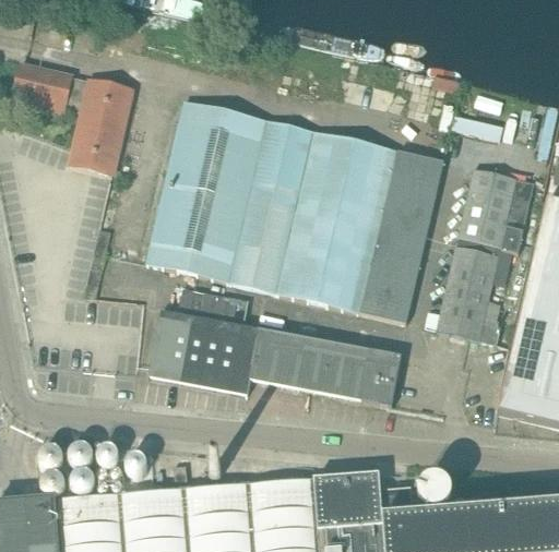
[(69,163),(113,172),(132,88),(21,62),(12,99),(81,116),(69,163)]
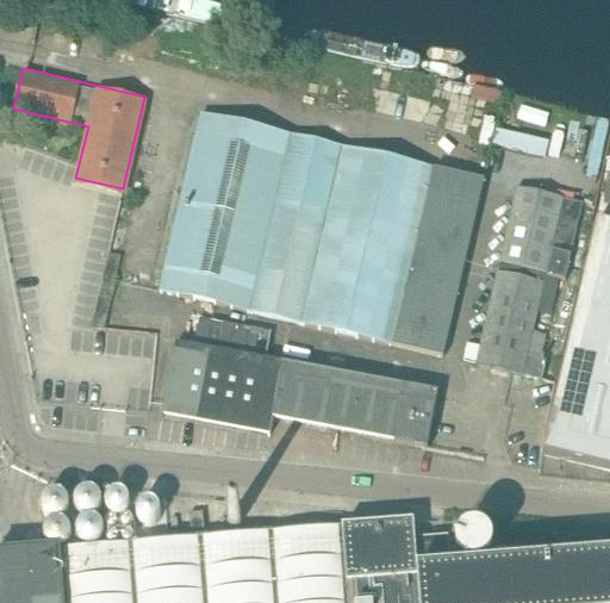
[(160,286),(352,330),(443,352),(484,174),(200,109),(160,286)]
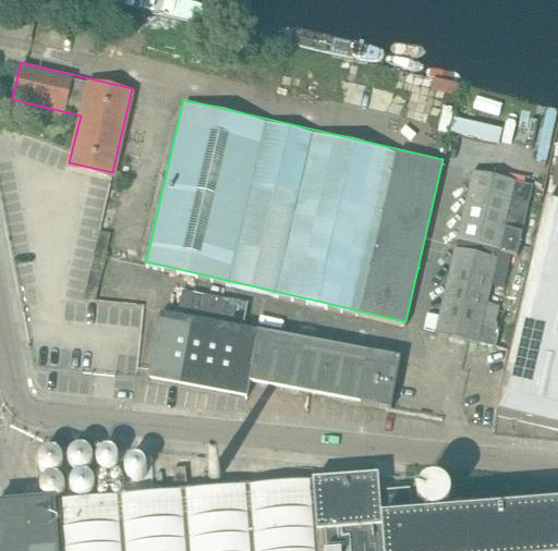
[(472,167),(435,329),(496,343),(500,323),(494,322),(511,250),(517,252),(533,180),(472,167)]
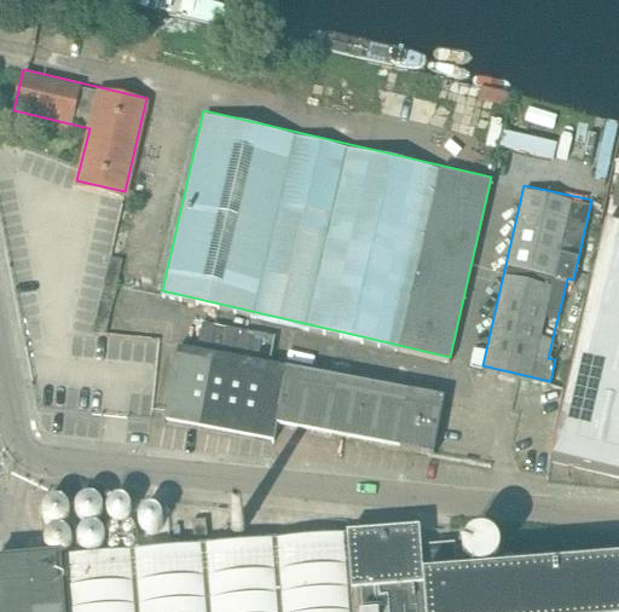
[(618,225),(605,223),(551,456),(618,471),(618,225)]
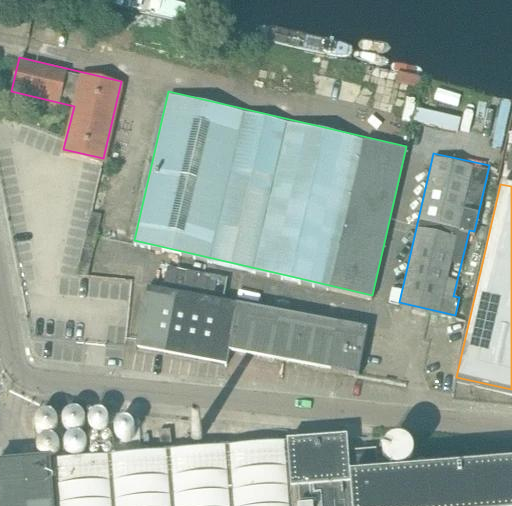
[(79,259),(76,270),(87,271),(89,262),(79,259)]
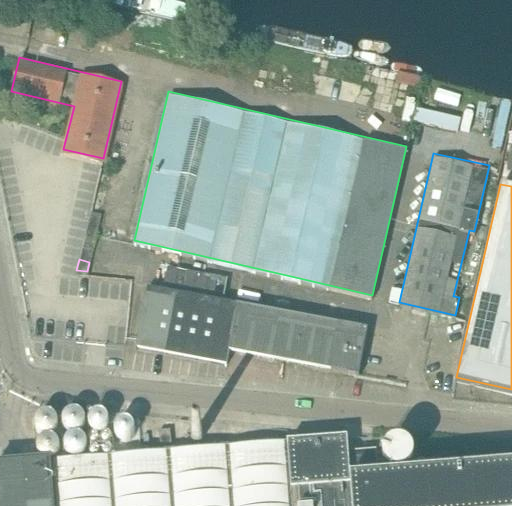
[(147,283),(137,336),(135,344),(226,361),(229,344),(331,363),(330,366),(358,372),(367,324),(222,297),(226,273),(167,262),(162,286),(147,283)]
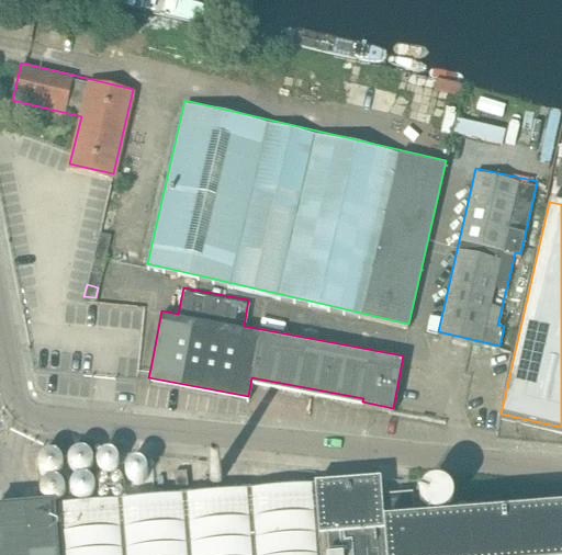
[(82,445),(80,445),(78,445),(76,446),(74,448),(71,449),(70,450),(69,452),(68,454),(68,456),(68,459),(68,461),(69,462),(69,464),(71,466),(72,467),(75,468),(76,469),(78,471),(80,471),(82,471),(85,469),(87,469),(89,467),(90,466),(91,465),(92,463),(93,461),(93,459),(93,456),(93,454),(92,452),(91,450),(90,449),(88,448),(86,446),(85,445),(82,445)]
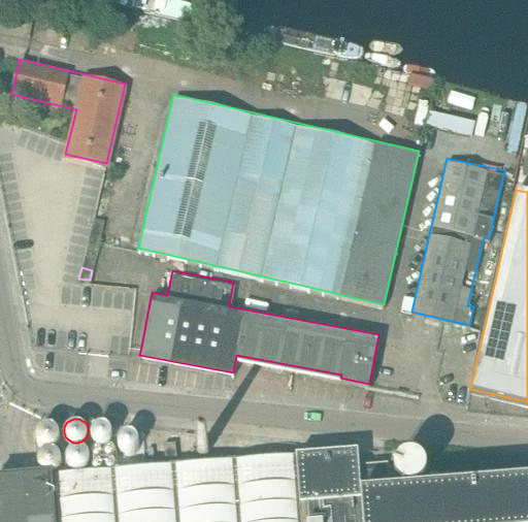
[(44,421),(42,422),(41,423),(39,424),(38,425),(37,427),(36,429),(36,431),(35,433),(36,435),(36,437),(37,439),(38,441),(40,443),(42,444),(43,445),(45,445),(47,445),(50,445),(52,445),(54,444),(56,443),(57,441),(58,439),(59,437),(60,435),(60,433),(60,431),(59,429),(59,427),(58,426),(56,424),(55,423),(53,422),(51,421),(48,421),(46,421),(44,421)]
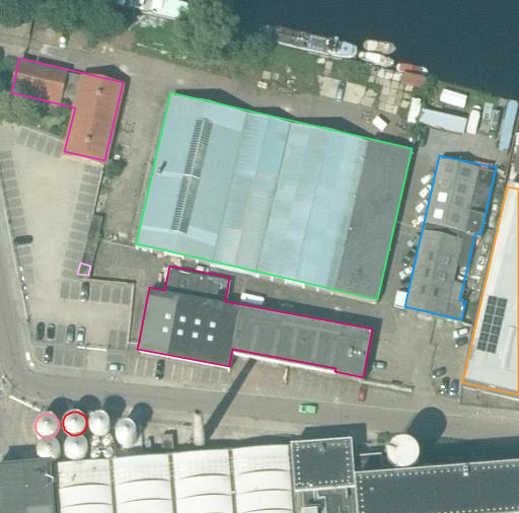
[(161,432),(162,447),(173,446),(172,431),(161,432)]
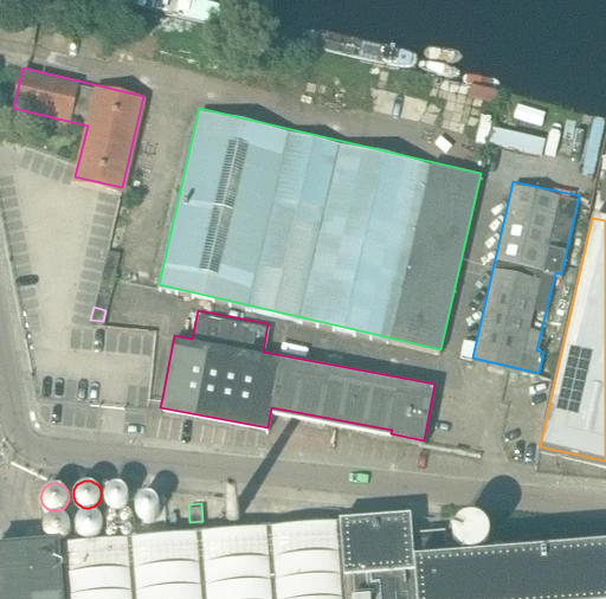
[(240,508),(239,507),(238,506),(237,504),(236,504),(234,503),(233,503),(232,503),(231,504),(230,504),(229,506),(227,507),(226,508),(226,509),(226,510),(226,511),(227,513),(227,515),(229,515),(230,516),(231,517),(232,517),(233,517),(234,517),(237,516),(238,516),(238,515),(239,514),(240,513),(240,511),(240,509),(240,508)]
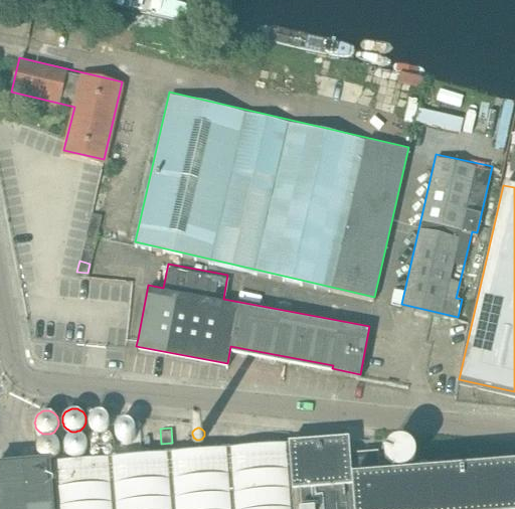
[(75,432),(73,433),(71,433),(69,434),(68,435),(66,437),(65,438),(64,440),(64,442),(64,444),(64,446),(64,448),(65,450),(66,451),(67,453),(69,454),(71,455),(73,456),(75,456),(76,456),(78,456),(80,455),(82,454),(84,453),(86,451),(87,449),(88,448),(88,446),(88,444),(88,442),(87,440),(86,438),(84,436),(83,435),(81,434),(79,433),(77,433),(75,432)]
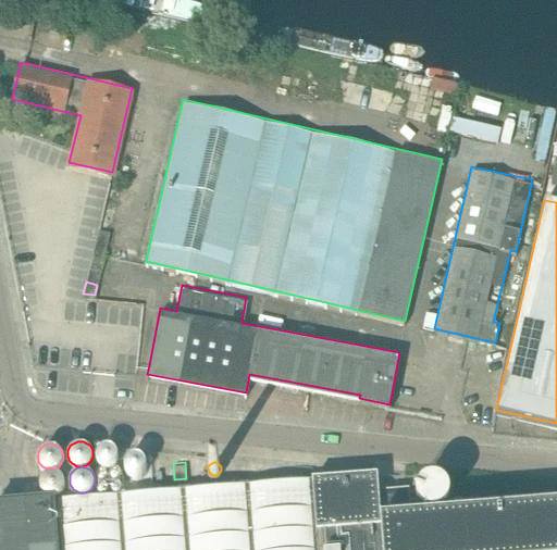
[(46,472),(44,473),(42,474),(41,476),(40,478),(40,480),(39,483),(40,485),(40,487),(41,489),(44,490),(45,492),(47,494),(48,495),(50,495),(52,495),(54,495),(57,495),(59,494),(61,492),(62,490),(63,489),(64,487),(65,485),(65,483),(65,480),(64,478),(64,476),(63,475),(61,473),(60,472),(58,471),(56,470),(53,470),(51,470),(49,470),(48,471),(46,472)]
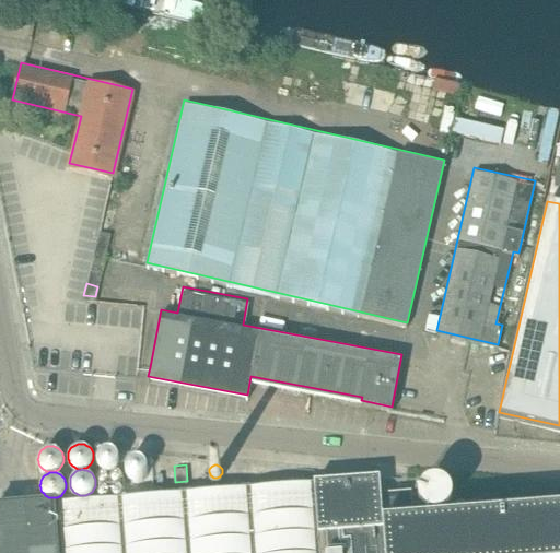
[(559,552),(559,504),(412,516),(410,486),(380,489),(378,473),(0,502),(0,552),(559,552)]
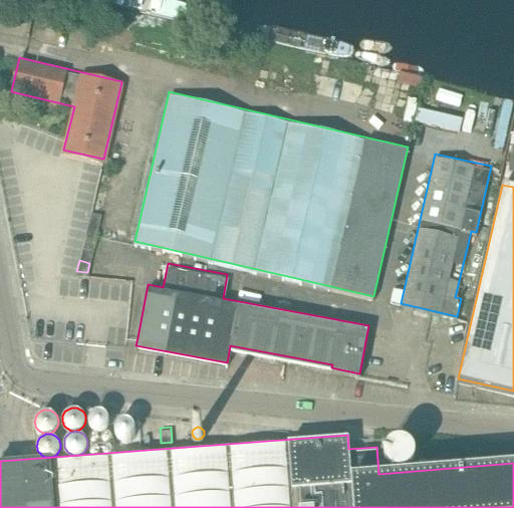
[(384,462),(387,465),(388,467),(390,468),(393,469),(395,470),(398,471),(400,471),(403,470),(405,470),(407,469),(409,467),(411,465),(413,463),(414,461),(414,458),(415,456),(414,453),(414,451),(413,448),(411,446),(410,444),(407,442),(405,441),(403,440),(400,440),(397,440),(395,441),(392,442),(390,443),(388,445),(386,447),(384,449),(383,452),(383,455),(383,457),(383,460),(384,462)]
